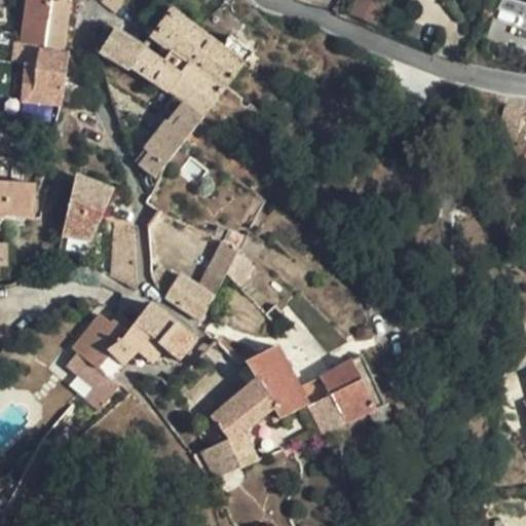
[(27,0),(21,43),(14,41),(13,46),(11,62),(29,65),(37,66),(40,49),(40,47),(64,50),(70,5),(44,1),(43,0),(27,0)]
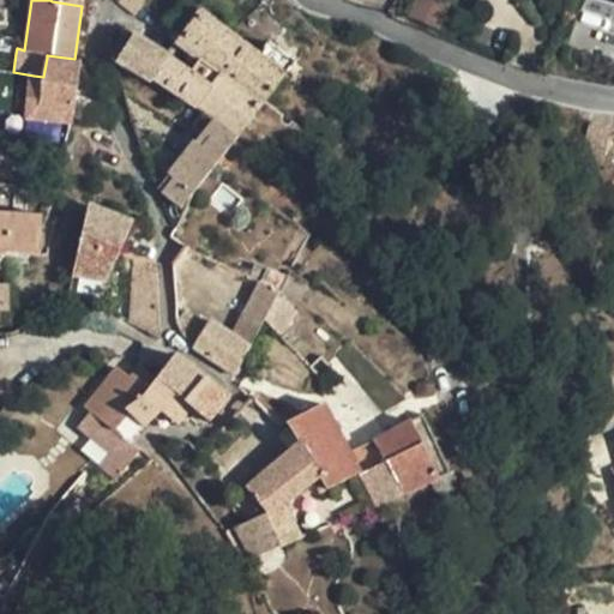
[(121,0),(120,2),(119,4),(136,17),(140,7),(144,0),(121,0)]
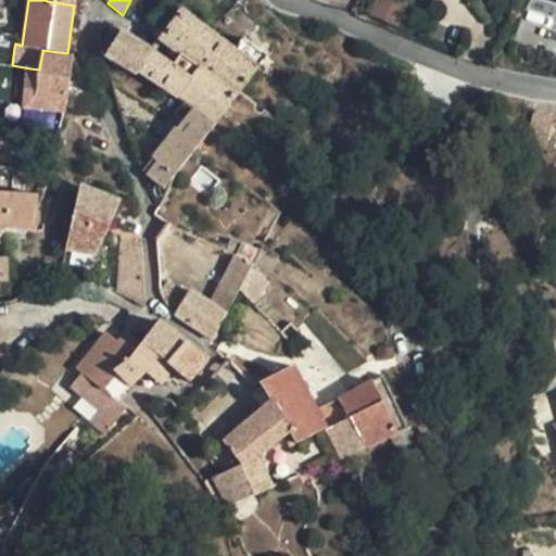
[(169,0),(162,0),(146,21),(163,35),(159,40),(179,55),(173,65),(192,78),(201,67),(202,68),(223,39),(211,30),(169,0)]
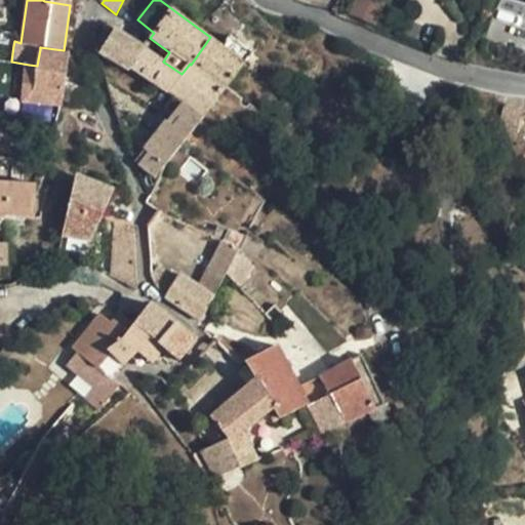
[(115,29),(98,54),(129,72),(131,69),(138,58),(145,48),(115,29)]
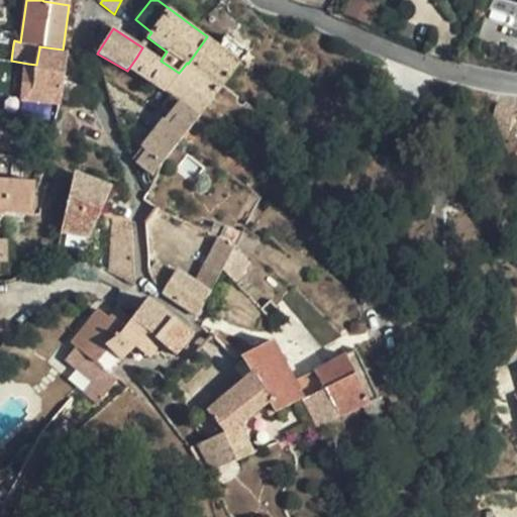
[(0,39),(0,44),(12,45),(13,33),(1,32),(0,39)]
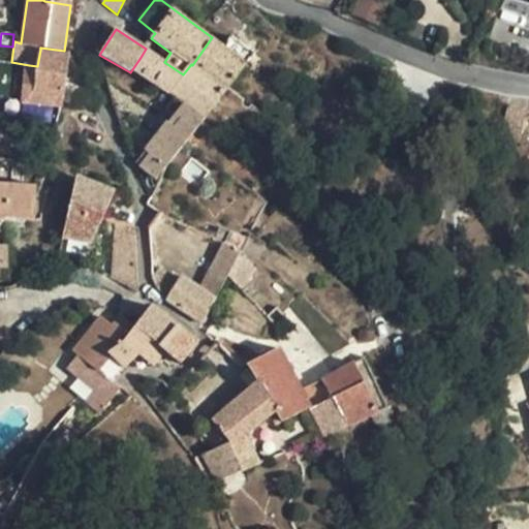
[(225,48),(212,37),(192,65),(227,90),(255,55),(236,40),(231,37),(228,43),(225,48)]
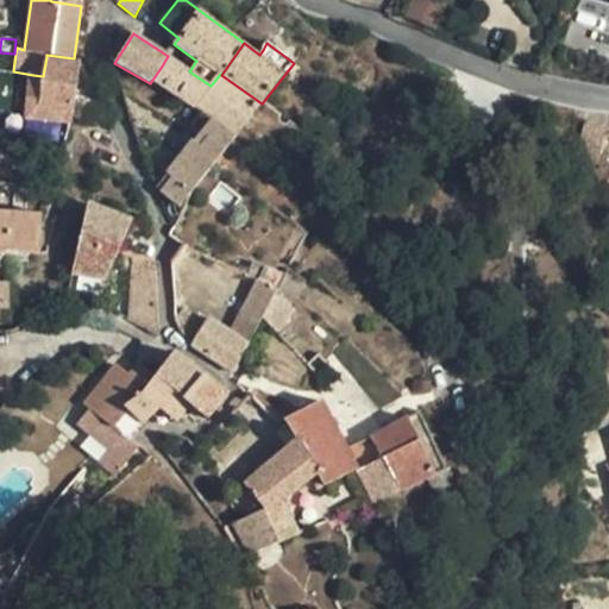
[(189,71),(168,56),(161,68),(152,80),(195,108),(201,113),(212,120),(236,138),(243,129),(262,104),(221,75),(220,74),(211,86),(189,71)]
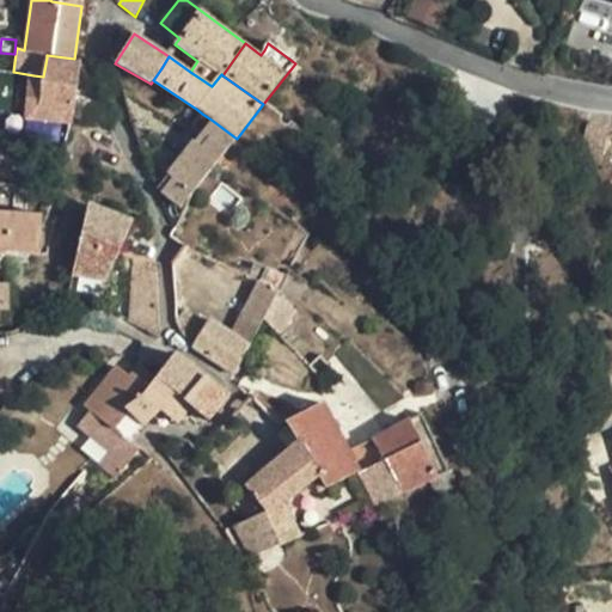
[(28,104),(75,110),(80,63),(47,57),(43,77),(34,75),(28,104)]
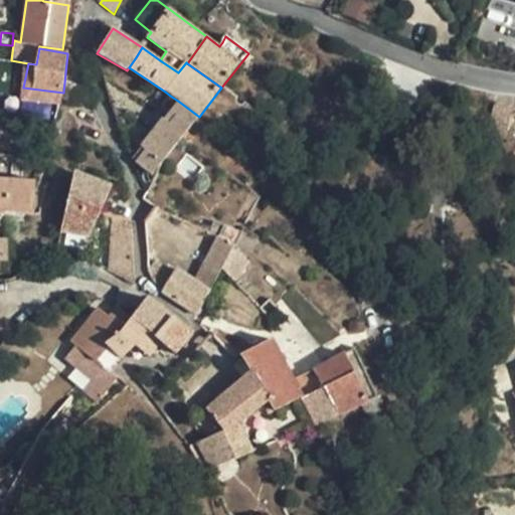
[(170,113),(179,102),(170,96),(161,107),(170,113)]
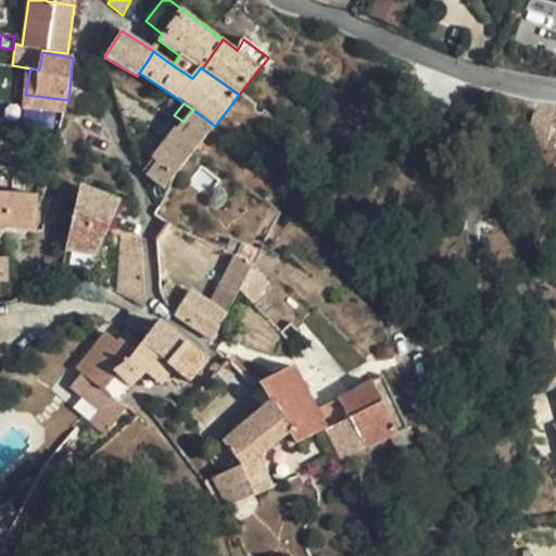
[(164,189),(176,175),(215,126),(193,110),(184,122),(177,130),(175,128),(152,158),(156,162),(147,175),(164,189)]
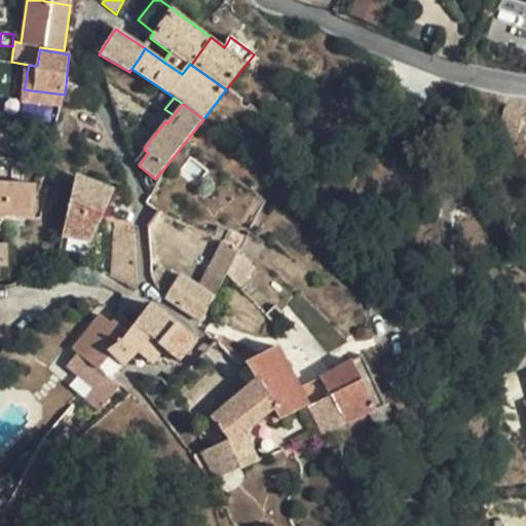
[(113,191),(76,176),(69,207),(63,235),(92,241),(99,220),(101,220),(113,191)]
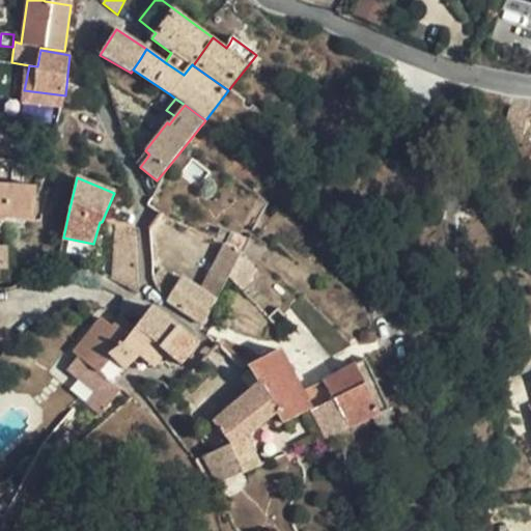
[(36,188),(0,185),(0,221),(5,221),(5,219),(35,222),(36,191),(36,188)]
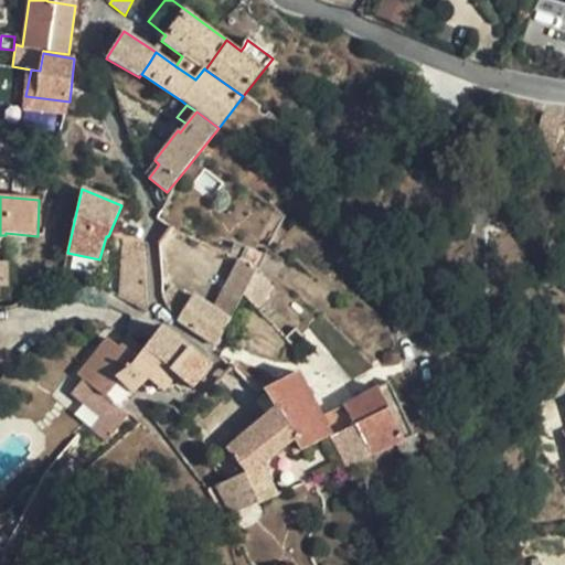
[(125,241),(119,297),(148,313),(145,248),(131,244),(125,241)]
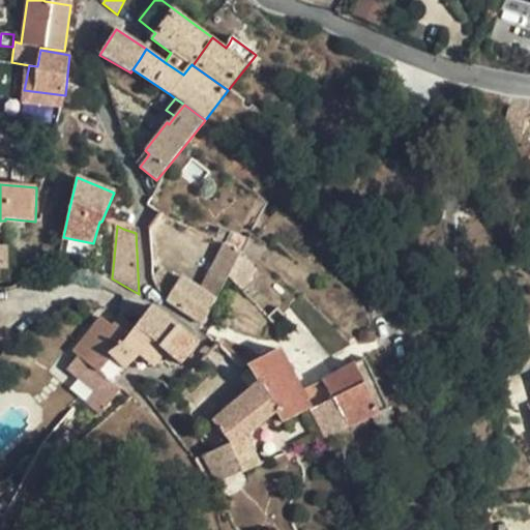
[(222,229),(215,239),(224,244),(241,253),(247,241),(222,229)]
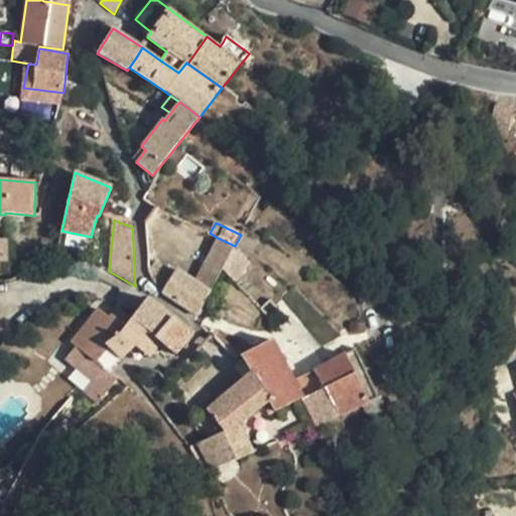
[(155,262),(148,271),(152,280),(162,292),(198,316),(211,292),(223,269),(233,249),(235,246),(218,238),(196,281),(194,280),(177,269),(173,274),(155,262)]
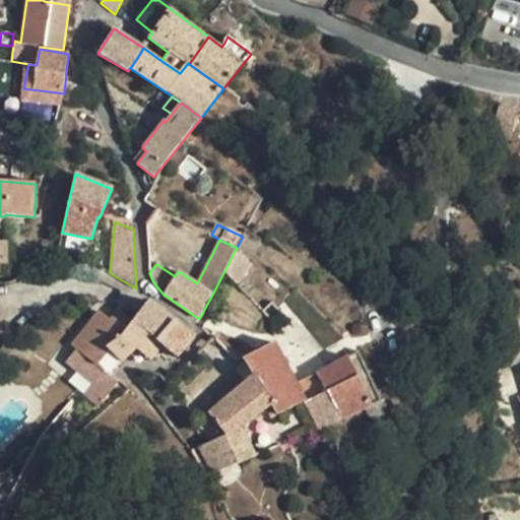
[(0,271),(9,271),(7,241),(0,241),(0,271)]
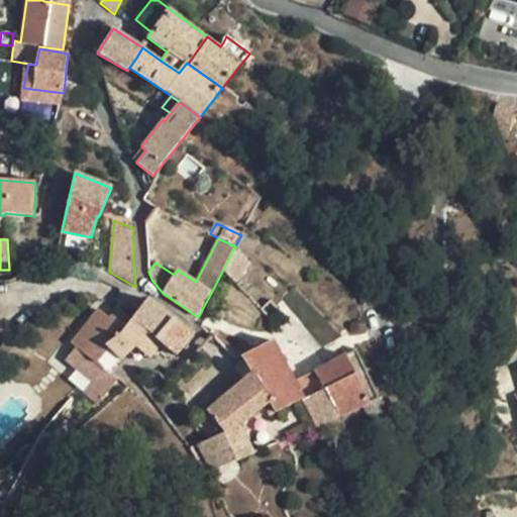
[(236,251),(233,249),(223,270),(236,283),(251,264),(245,259),(248,254),(239,247),(236,251)]
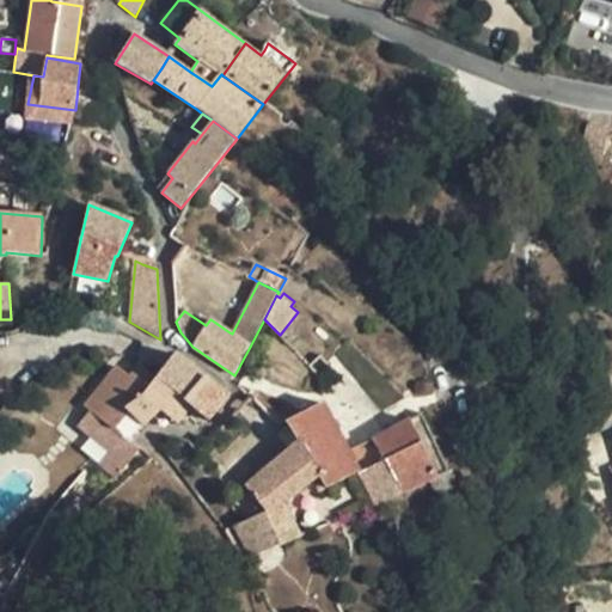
[(206,378),(175,354),(157,377),(157,378),(193,407),(187,414),(203,428),(230,398),(206,378)]
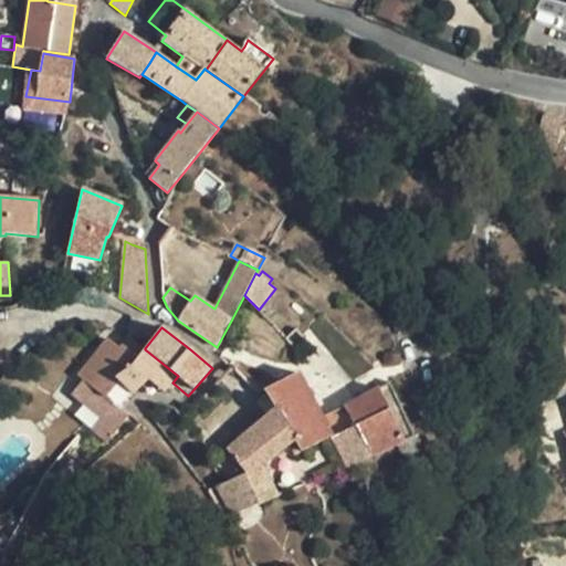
[(145,349),(145,348),(128,336),(123,345),(138,357),(145,349)]
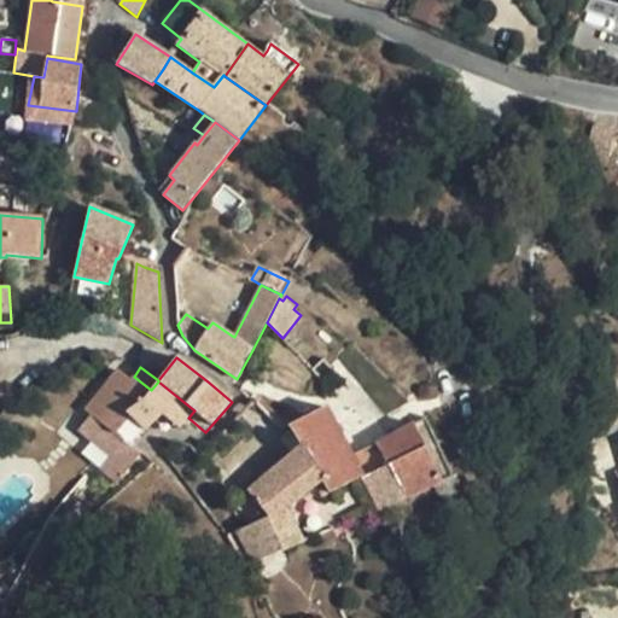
[(134,377),(133,375),(130,380),(118,371),(86,412),(111,431),(115,435),(132,448),(133,447),(145,432),(162,415),(180,430),(188,418),(194,410),(158,382),(151,390),(134,377)]
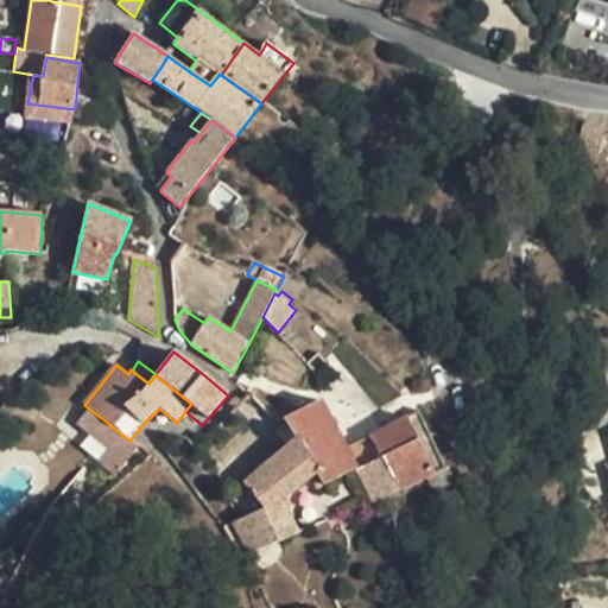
[(21,377),(26,381),(36,373),(31,367),(21,377)]
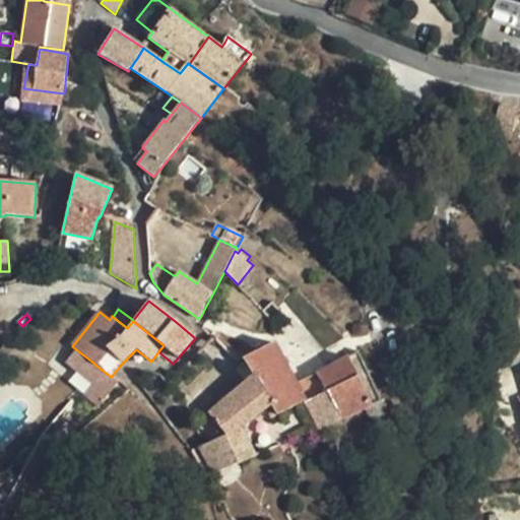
[(274,341),(242,359),(253,376),(259,380),(270,404),(276,415),(304,401),(306,400),(297,382),(274,341)]
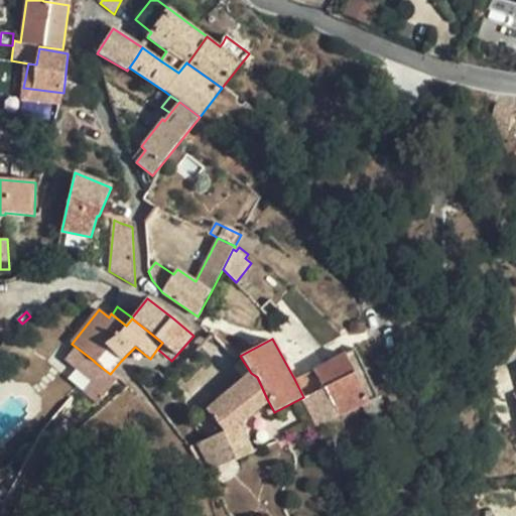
[(84,370),(93,360),(72,344),(63,354),(84,370)]
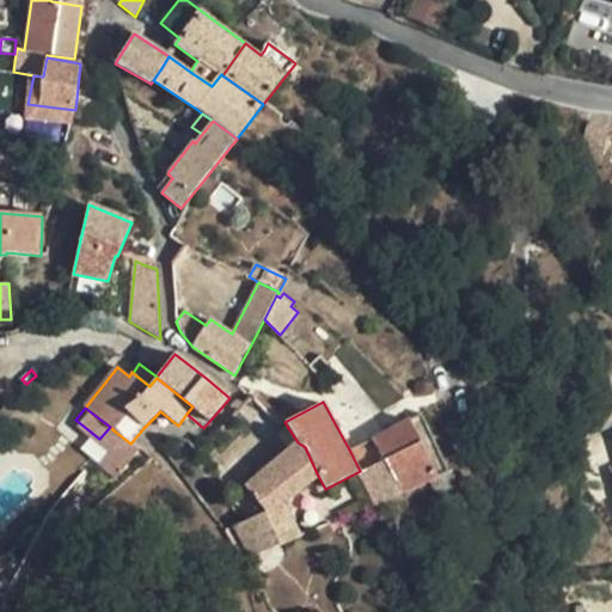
[(373,440),(349,450),(360,471),(357,472),(375,508),(403,495),(430,483),(435,495),(457,489),(450,472),(421,412),(410,420),(373,440)]
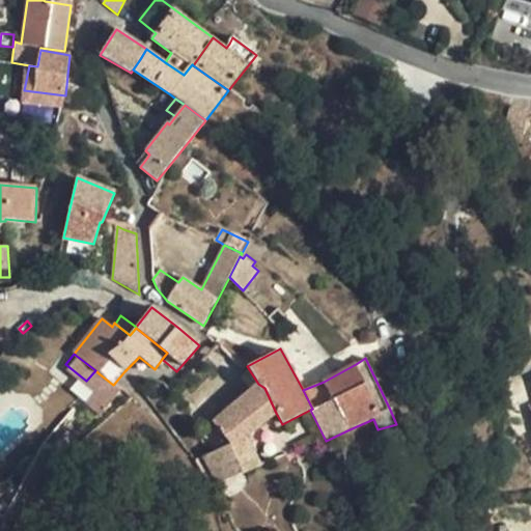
[(264,388),(258,384),(214,422),(232,444),(204,456),(212,469),(221,483),(244,474),(261,466),(247,436),(271,416),(277,427),(282,424),(276,413),(264,388)]
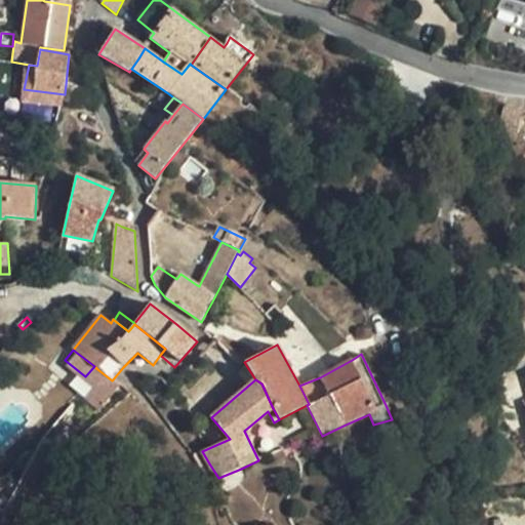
[(62,449),(63,450),(76,436),(68,428),(53,442),(54,442),(55,442),(57,442),(58,443),(59,443),(62,445),(62,446),(62,447),(62,449)]
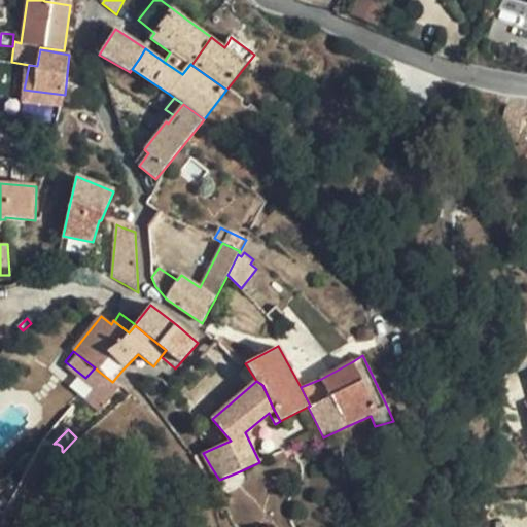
[(14,523),(19,526),(22,526),(27,514),(20,512),(14,523)]
